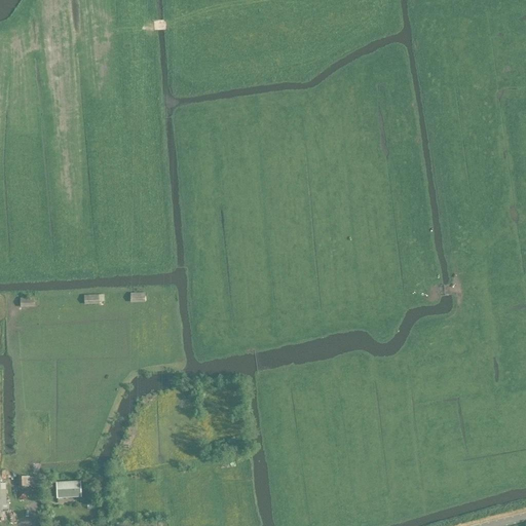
[(145,293),(133,293),(130,293),(130,302),(145,302),(145,293)]
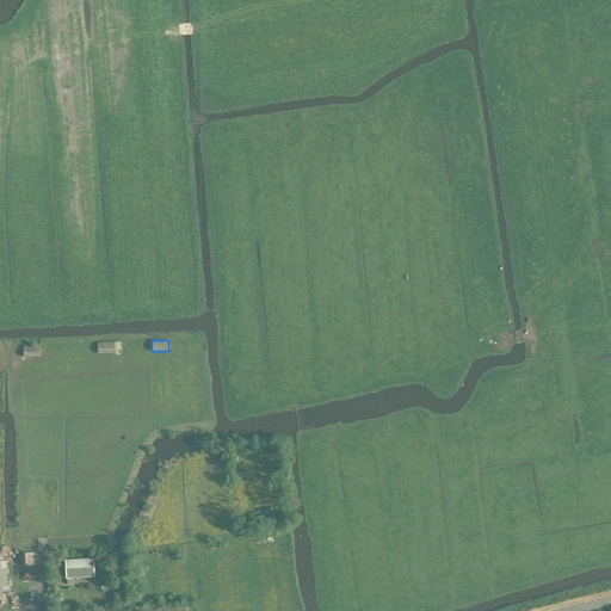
[(121,341),(115,343),(98,343),(98,353),(115,353),(115,350),(121,350),(121,341)]
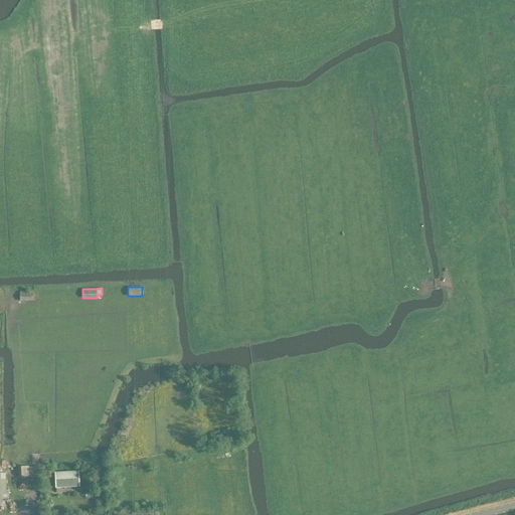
[(34,300),(33,292),(19,292),(20,301),(34,300)]
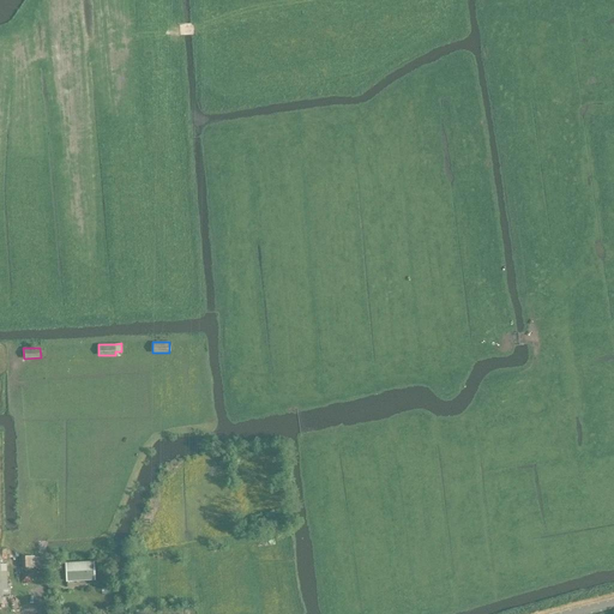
[(34,557),(20,557),(22,567),(35,566),(34,557)]
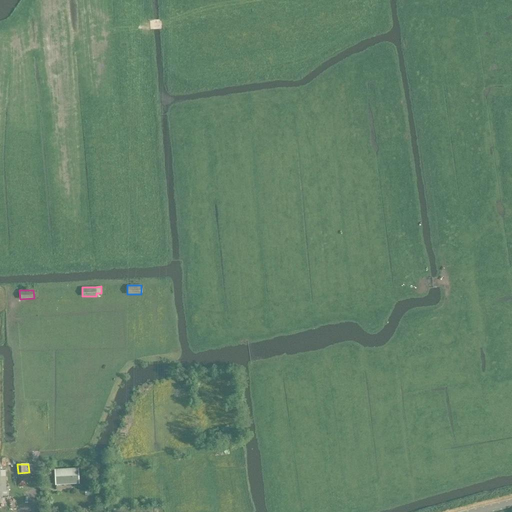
[(78,468),(55,469),(55,485),(79,483),(78,468)]
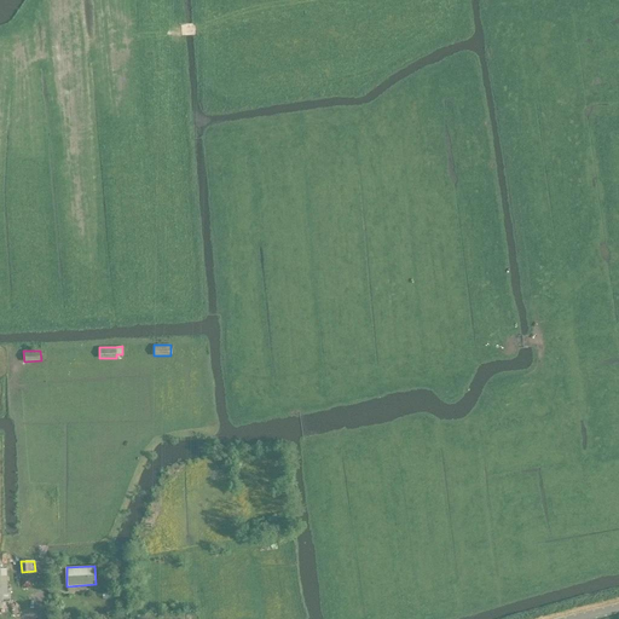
[(23,588),(35,588),(36,577),(24,577),(23,588)]
